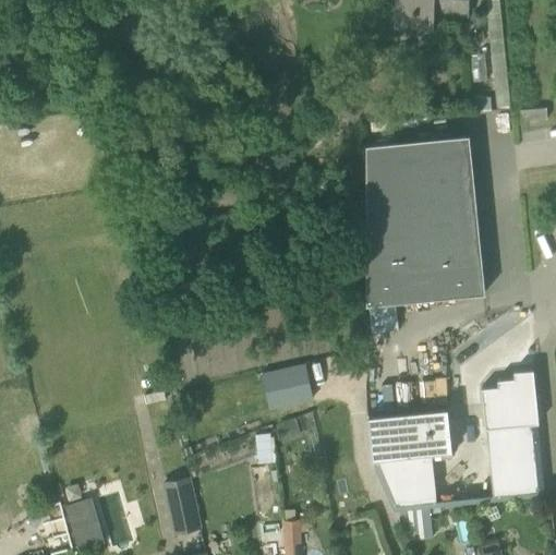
[(396,0),(396,28),(435,29),(435,17),(469,19),(469,0),(396,0)]
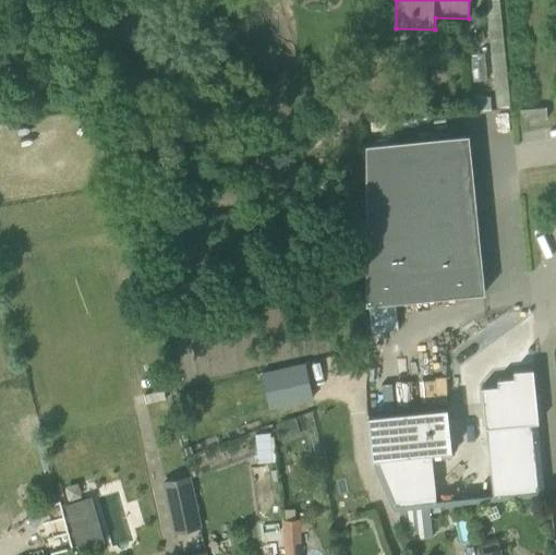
[(485,99),(475,100),(475,113),(486,112),(485,99)]
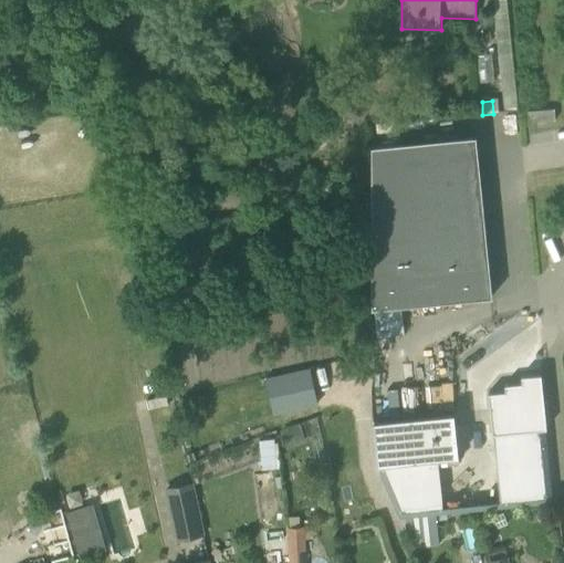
[(556,123),(555,112),(529,114),(530,125),(556,123)]
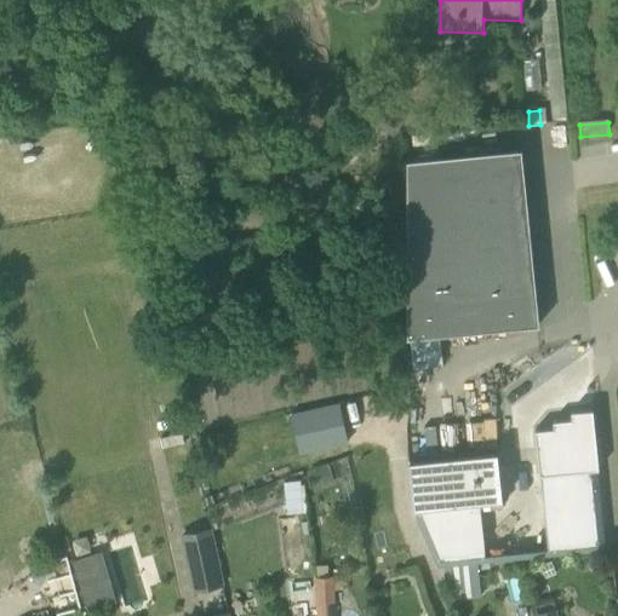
[(524,153),(408,163),(408,341),(541,328),(538,321),(522,160),(524,153)]
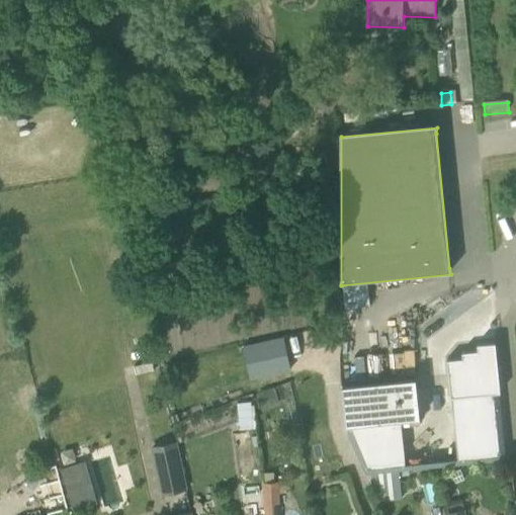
[(284,339),(244,348),(251,380),(291,372),(284,339)]
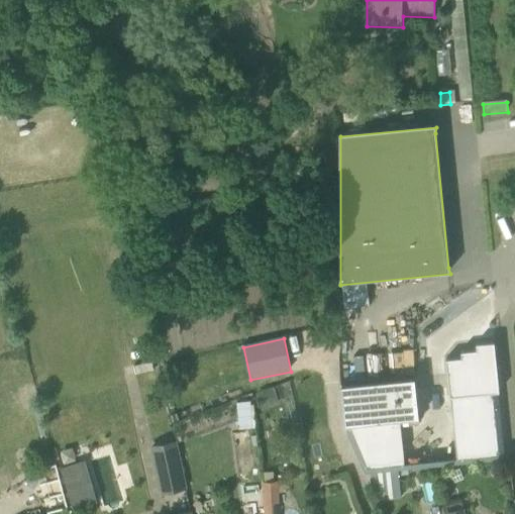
[(462,361),(447,362),(451,399),(500,394),(495,344),(478,346),(478,352),(462,354),(462,361)]
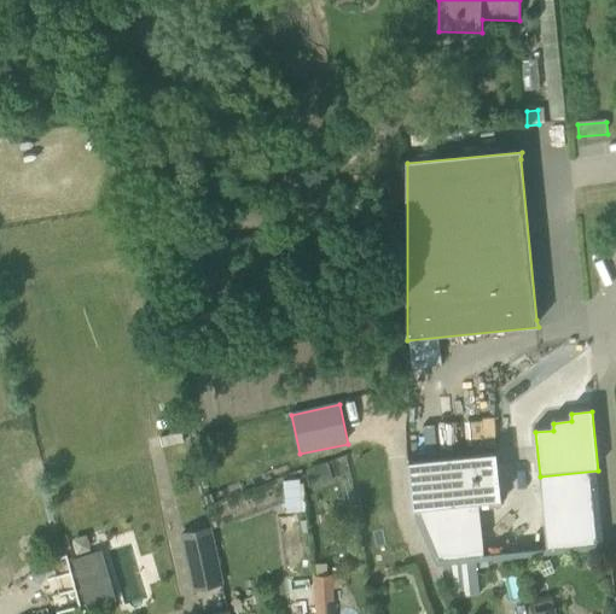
[(301,460),(304,473),(327,463),(324,451),(301,460)]
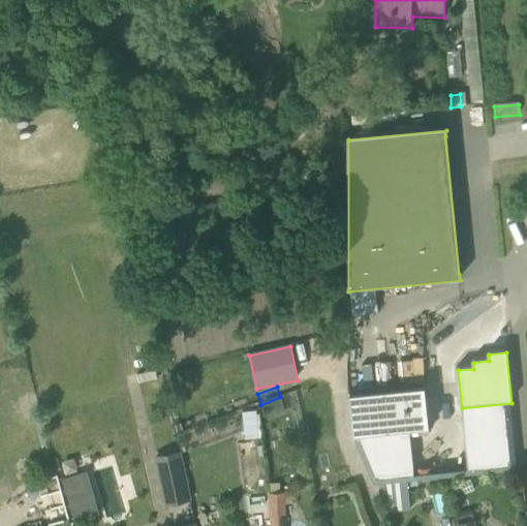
[(430,430),(426,389),(350,397),(354,437),(430,430)]
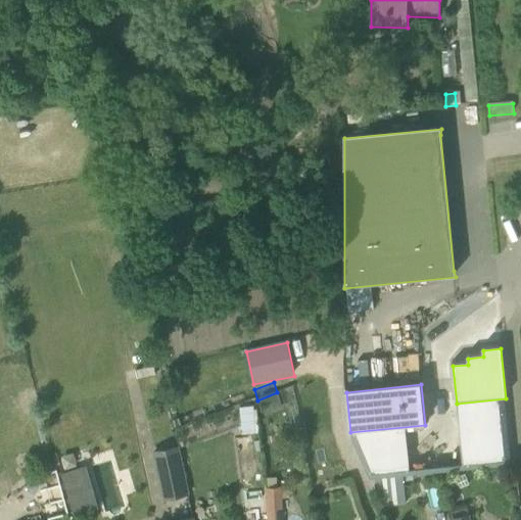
[(240,410),(242,436),(256,435),(254,408),(240,410)]
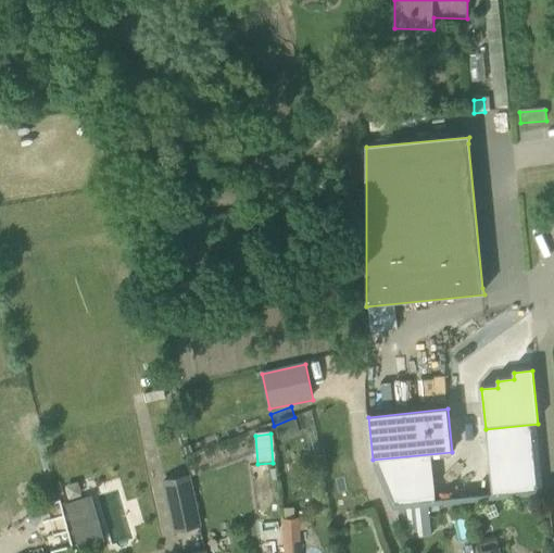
[(162,482),(174,535),(202,528),(190,476),(162,482)]
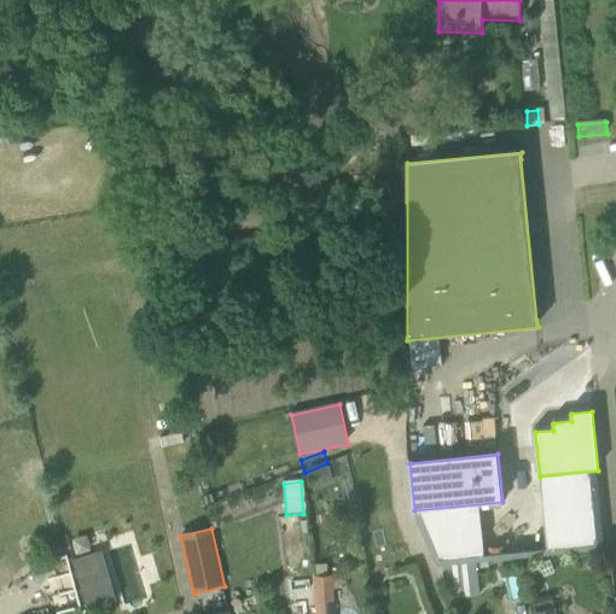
[(314,579),(317,613),(336,613),(335,591),(344,591),(343,578),(314,579)]
